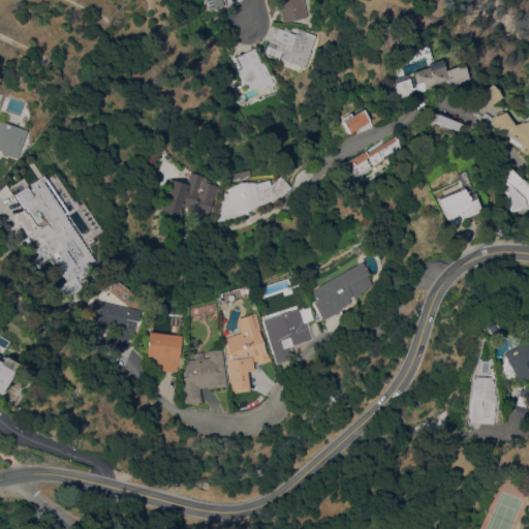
[(222,0),(224,5),(212,9),(209,0),(222,0)]
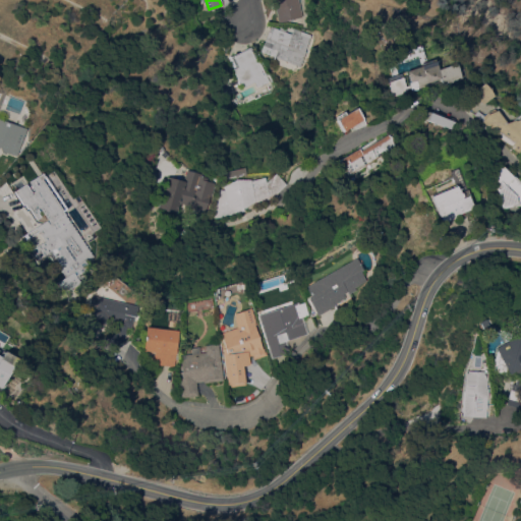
[(300,0),(304,15),(281,21),(277,7),(275,8),(273,0),(300,0)]
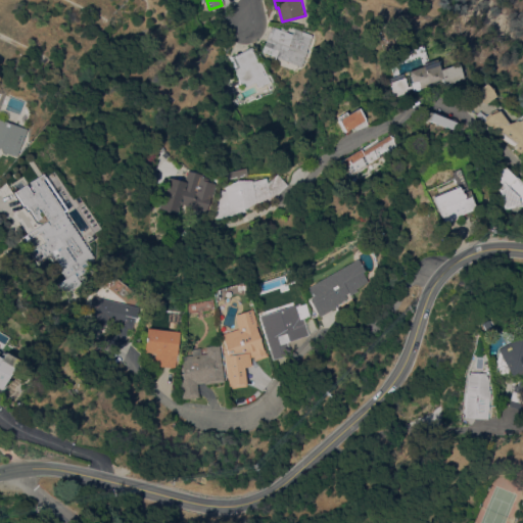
[(386,42),(377,37),(376,28),(383,20),(388,25),(389,38),(386,42)]
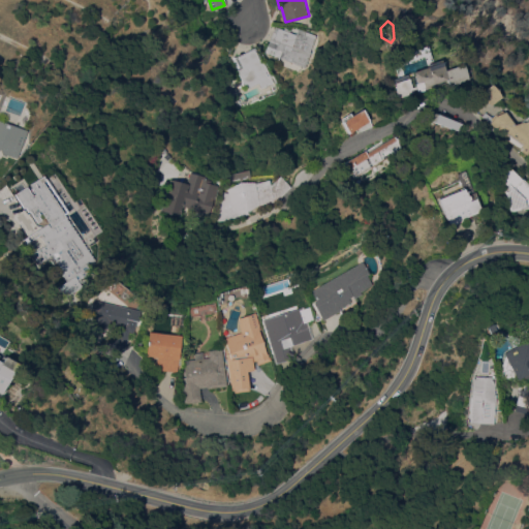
[(266,54),(275,26),(297,34),(299,29),(318,35),(313,51),(314,52),(308,68),(266,54)]
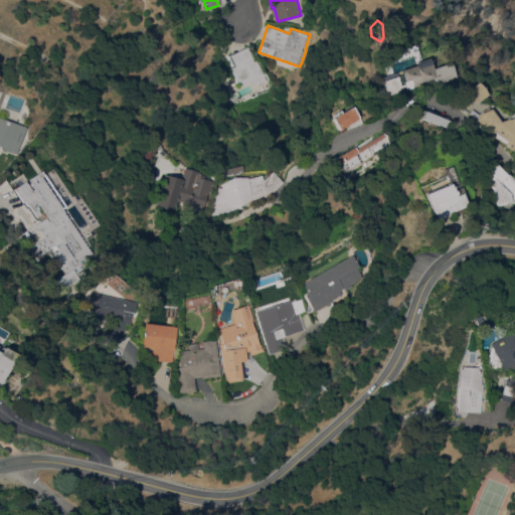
[(250,45),(268,79),(255,86),(252,81),(242,88),(231,66),(235,64),(230,55),(250,45)]
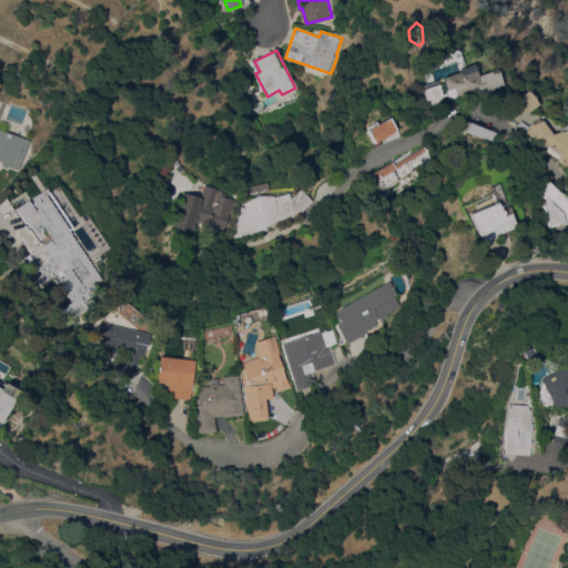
[(462,67),(458,57),(422,71),(425,81),(462,67)]
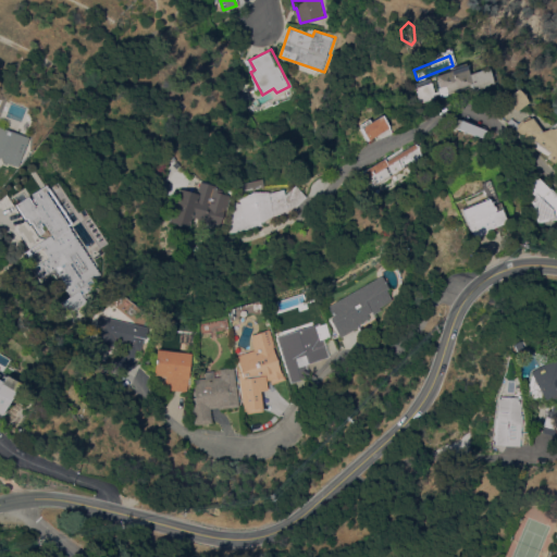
[(428,77),(433,91),(436,90),(435,88),(438,87),(434,76),(466,64),(469,74),(487,67),(493,84),(480,88),(479,86),(473,88),(471,83),(456,88),(456,90),(438,97),(437,94),(433,95),(434,97),(419,103),(412,83),(428,77)]
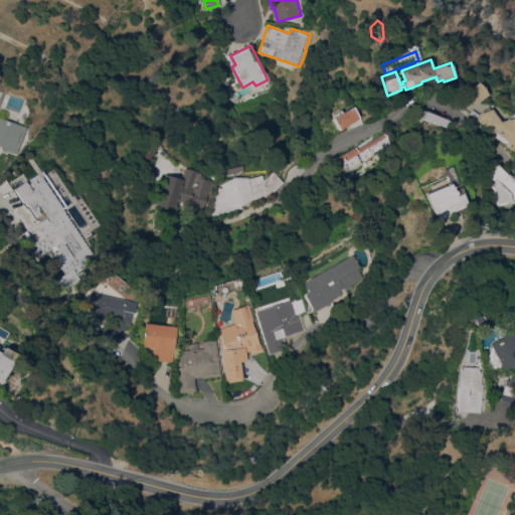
[(476,102),(475,102),(468,93),(467,92),(478,81),(479,82),(485,90),(487,93),(476,102)]
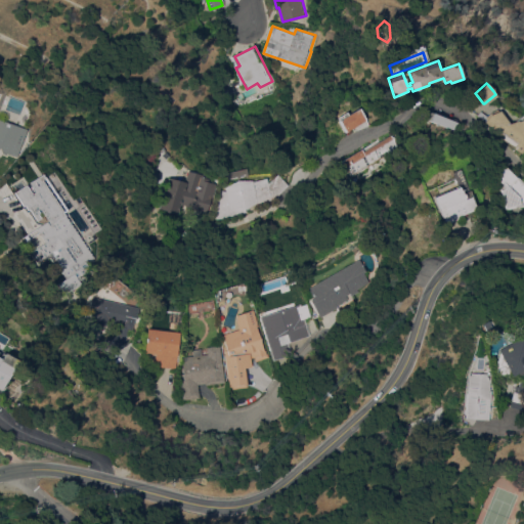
[(365,120),(345,132),(337,118),(346,112),(348,115),(359,108),(365,120)]
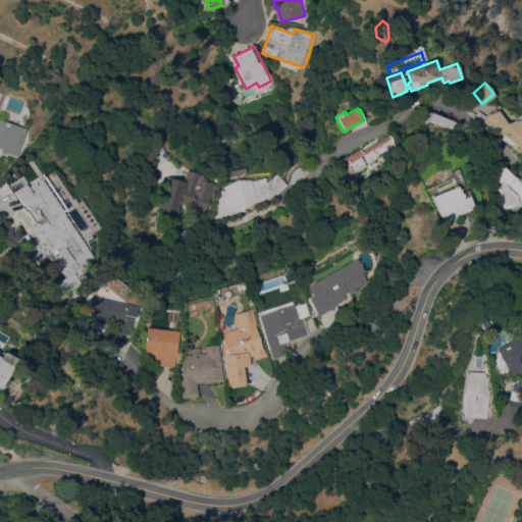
[(514,119),(516,117),(521,112),(521,154),(511,147),(512,146),(494,134),(494,133),(493,131),(481,120),(486,113),(496,109),(505,121),(514,119)]
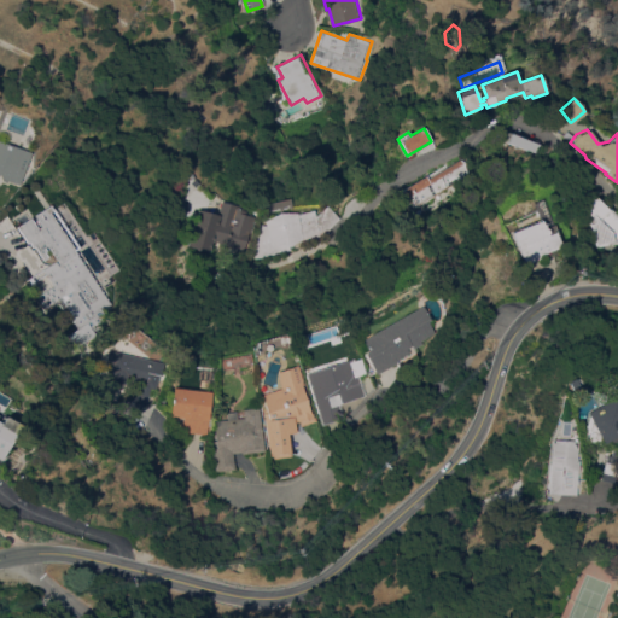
[(507,132),(540,144),(535,158),(502,146),(507,132)]
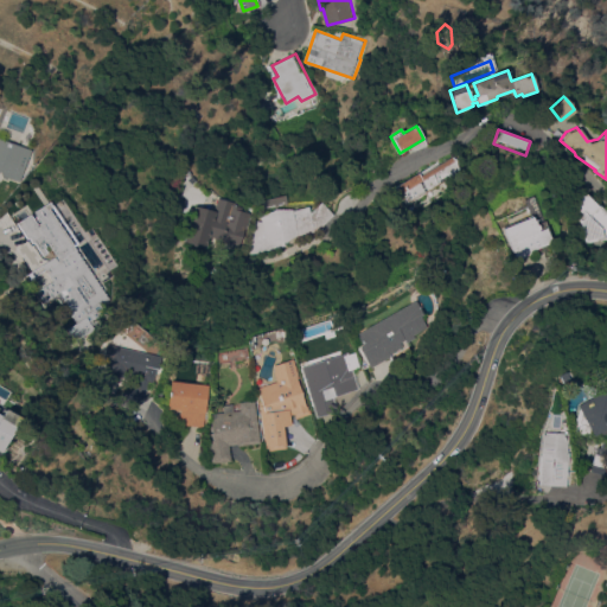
[(0,138),(31,149),(19,180),(0,173),(0,138)]
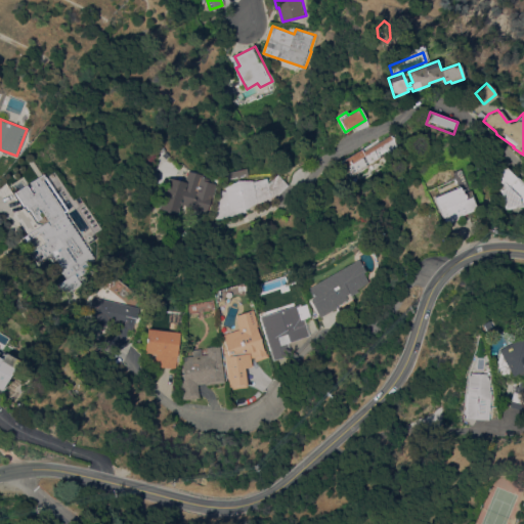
[(398,147),(353,174),(351,170),(347,172),(342,164),(344,163),(342,161),(361,149),(363,151),(391,135),(398,147)]
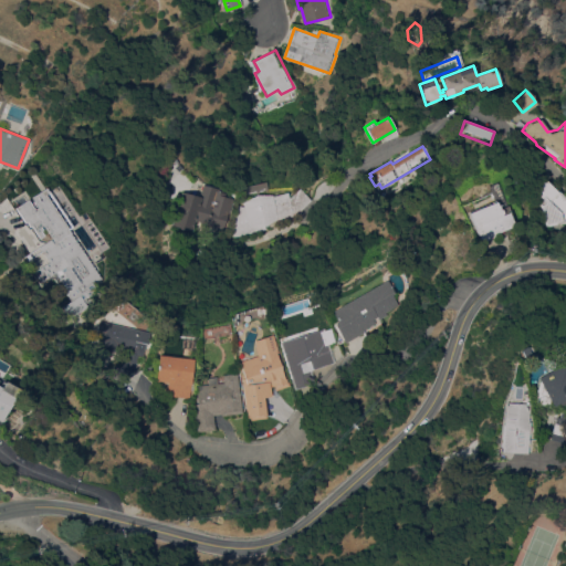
[(520,201),(516,202),(512,167),(514,167),(530,168),(532,166),(546,179),(545,180),(565,201),(565,221),(562,222),(544,227),(540,212),(531,215),(526,200),(520,201)]
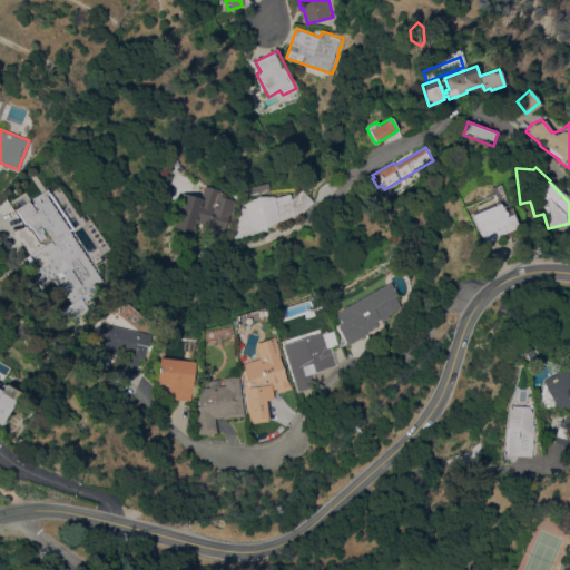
[(202,197),(205,186),(219,189),(219,192),(228,194),(227,197),(235,199),(226,231),(198,223),(196,233),(175,226),(184,193),(202,197)]
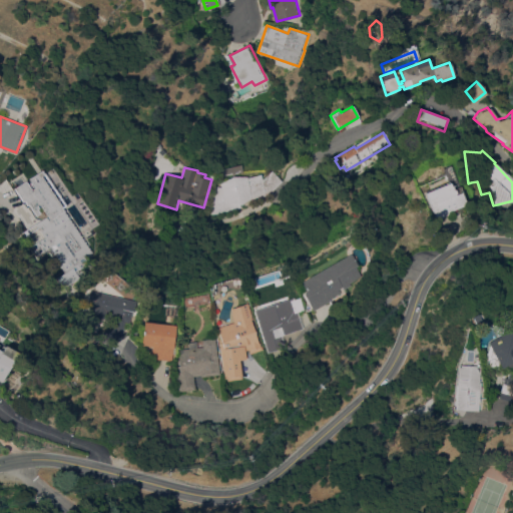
[(37,254),(30,244),(44,236),(35,222),(45,215),(47,219),(48,218),(38,203),(36,204),(38,207),(36,208),(39,212),(35,214),(27,203),(26,204),(23,199),(22,200),(13,187),(24,179),(30,188),(33,186),(27,177),(41,169),(64,205),(60,207),(90,252),(84,258),(86,262),(82,264),(84,267),(80,269),(82,272),(76,276),(78,278),(62,288),(56,277),(64,271),(60,264),(64,262),(56,249),(54,251),(50,245),(37,254)]
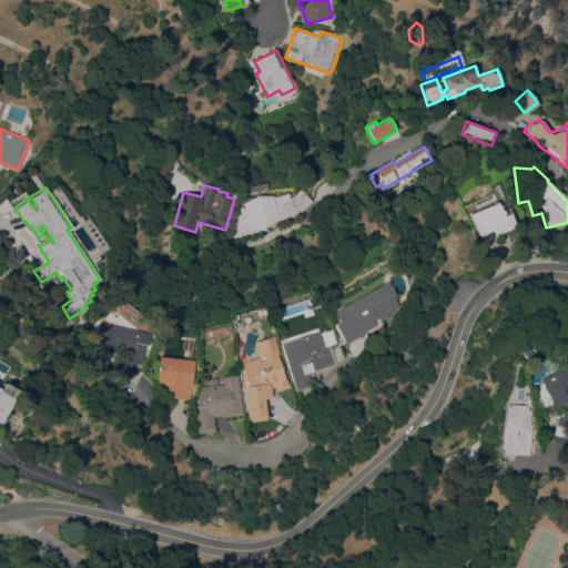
[(234,206),(260,194),(274,194),(275,196),(291,191),(293,198),(300,189),(314,201),(301,215),(240,236),(234,208),(234,206)]
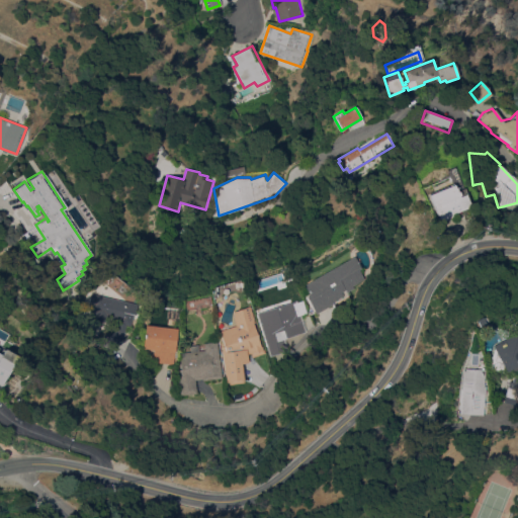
[(452,184),(454,188),(455,188),(456,191),(457,190),(459,194),(458,195),(458,196),(464,194),(469,204),(467,205),(467,207),(452,213),(452,216),(442,221),(439,220),(428,194),(452,184)]
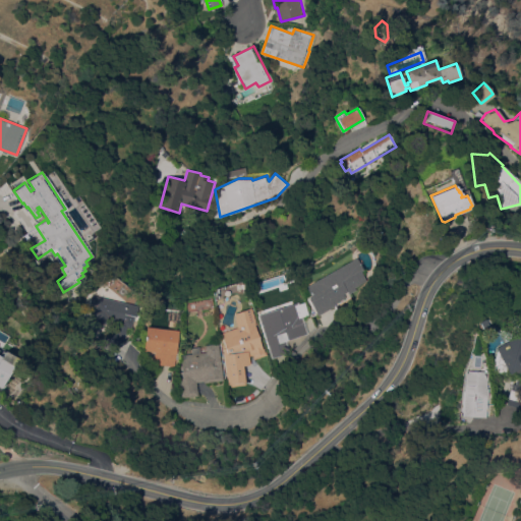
[(319,315),(308,298),(311,296),(306,287),(357,257),(364,270),(361,271),(367,280),(355,287),(357,289),(350,293),(351,296),(319,315)]
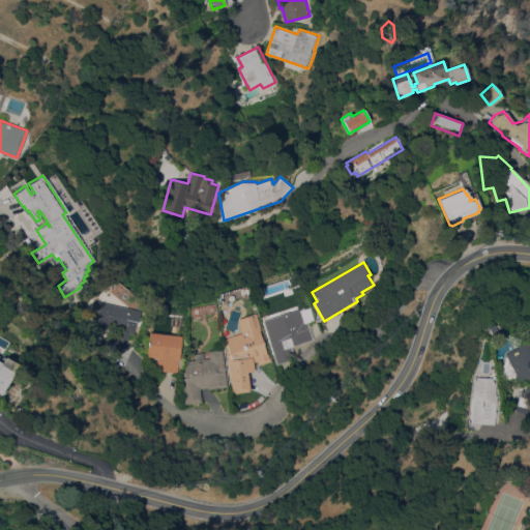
[(307,281),(311,288),(308,289),(313,301),(310,302),(302,283),(307,281)]
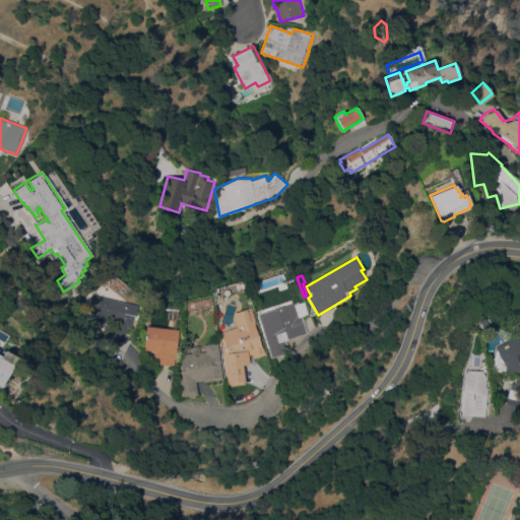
[(140,306),(137,319),(134,319),(129,338),(110,349),(105,329),(117,325),(90,319),(93,307),(90,306),(92,295),(140,306)]
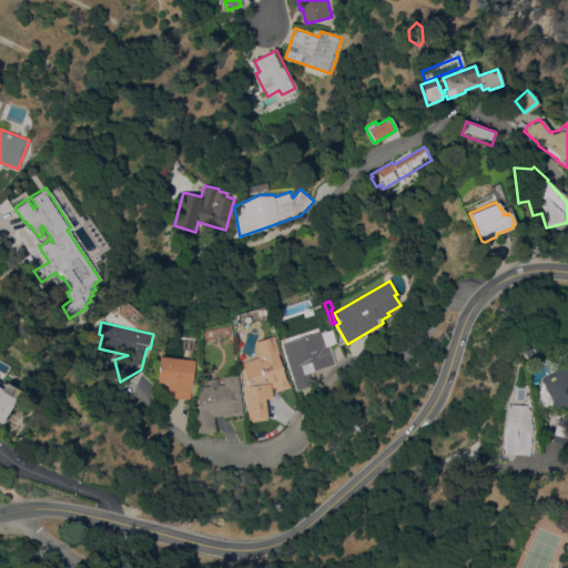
[(313,371),(317,383),(316,384),(296,391),(282,343),(325,330),(325,332),(333,328),(337,343),(331,344),(337,363),(313,371)]
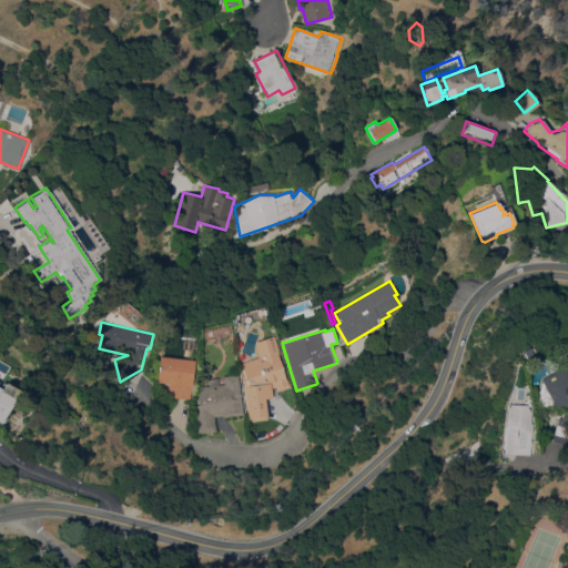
[(277,392),(275,387),(266,391),(267,395),(265,395),(269,419),(250,422),(246,398),(247,397),(247,392),(245,392),(244,379),(246,378),(242,363),(260,357),(257,346),(259,346),(256,342),(275,336),(280,352),(279,352),(284,366),(287,379),(288,378),(292,387),(277,392)]
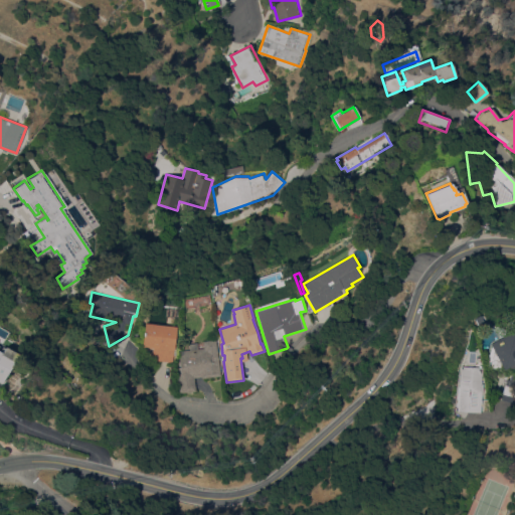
[(177,326),(171,374),(159,373),(160,360),(152,359),(153,348),(142,347),(145,323),(177,326)]
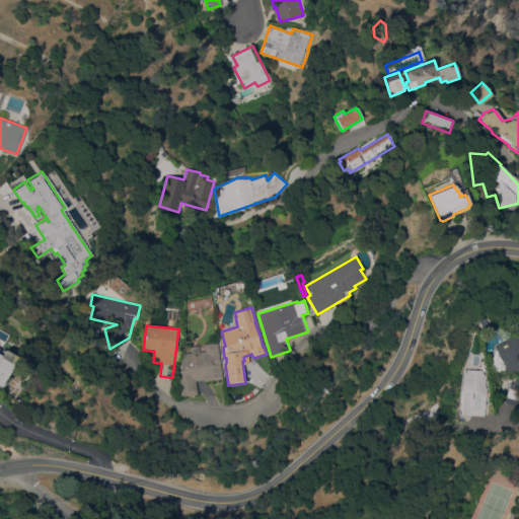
[(503,374),(488,370),(493,348),(493,347),(518,331),(518,332),(518,372),(511,370),(507,373),(504,368),(503,374)]
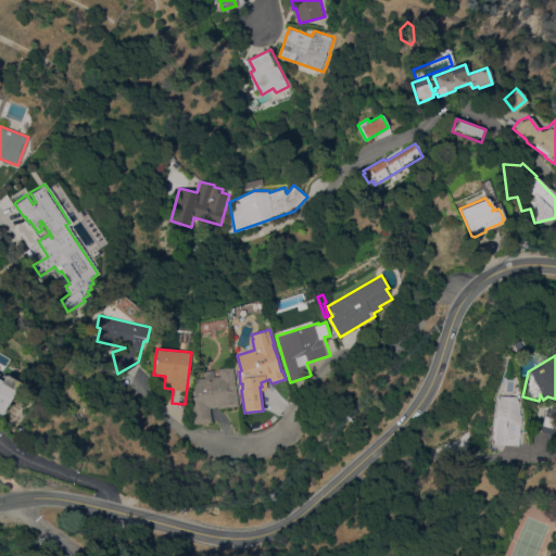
[(239,405),(218,408),(218,406),(210,407),(212,421),(194,424),(191,402),(193,378),(204,377),(203,370),(213,369),(214,376),(220,376),(219,368),(234,366),(239,405)]
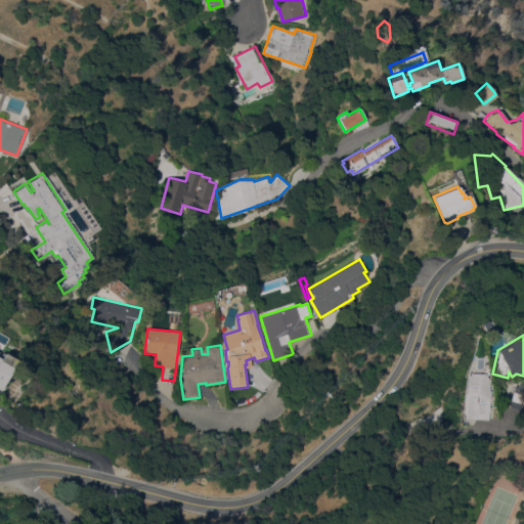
[(17,360),(1,389),(0,388),(0,355),(2,357),(5,353),(17,360)]
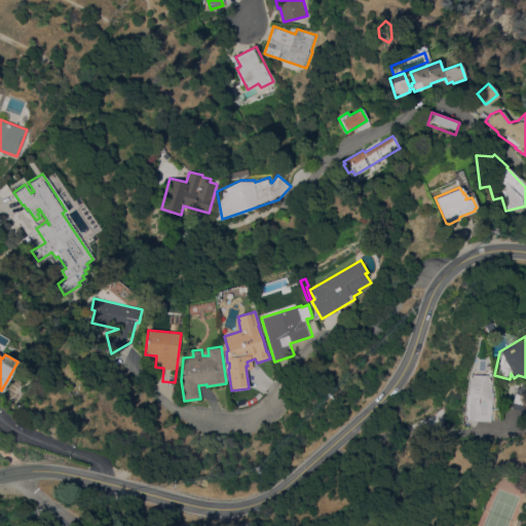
[(468,374),(491,375),(490,391),(492,391),(490,421),(465,420),(468,376),(468,374)]
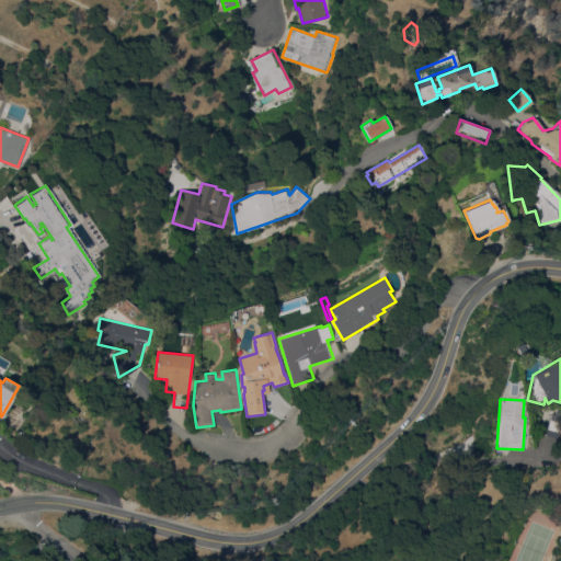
[(551,415),(557,416),(557,413),(560,414),(560,431),(559,439),(546,436),(551,415)]
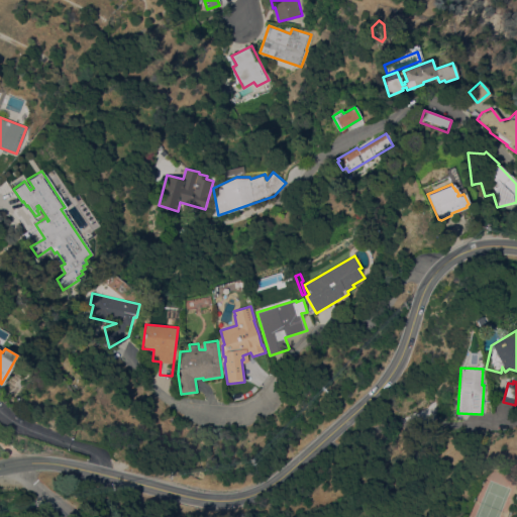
All buildings are outlined.
